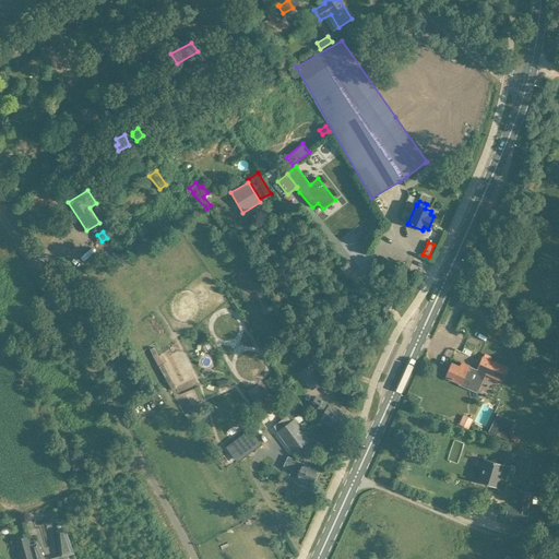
[(262,289),(257,294),(260,298),(270,311),(275,308),(265,295),(262,289)]
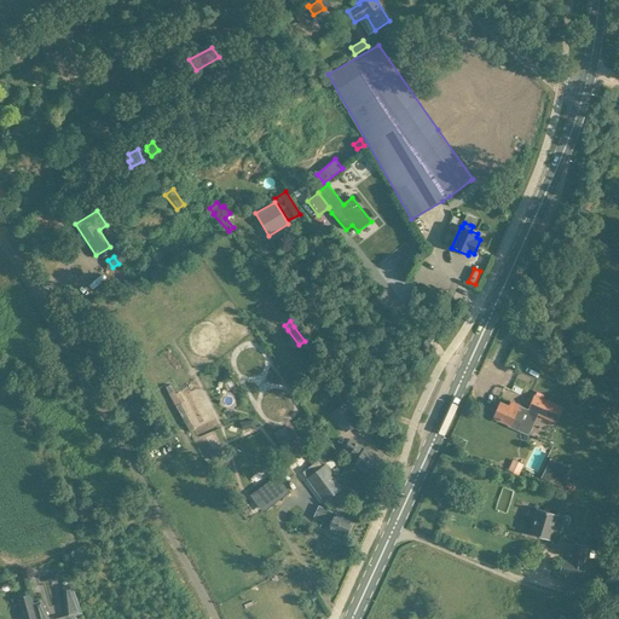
[(534,397),(528,410),(555,422),(561,408),(542,399),(544,394),(537,392),(534,397)]
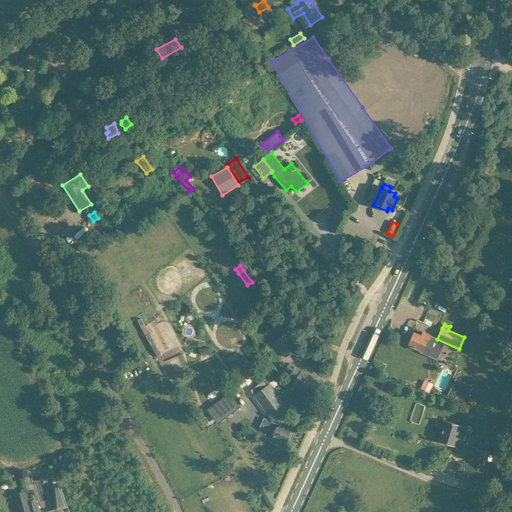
[(433,337),(428,335),(423,332),(421,336),(413,333),(408,345),(421,350),(420,352),(427,356),(431,347),(429,346),(433,337)]
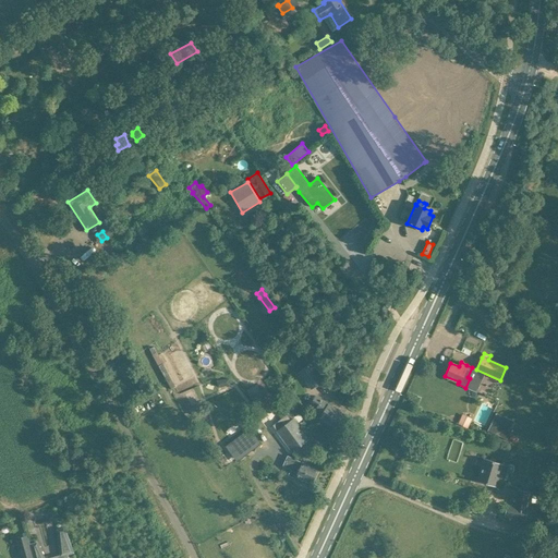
[(176,387),(164,363),(162,363),(158,366),(171,389),(176,387)]
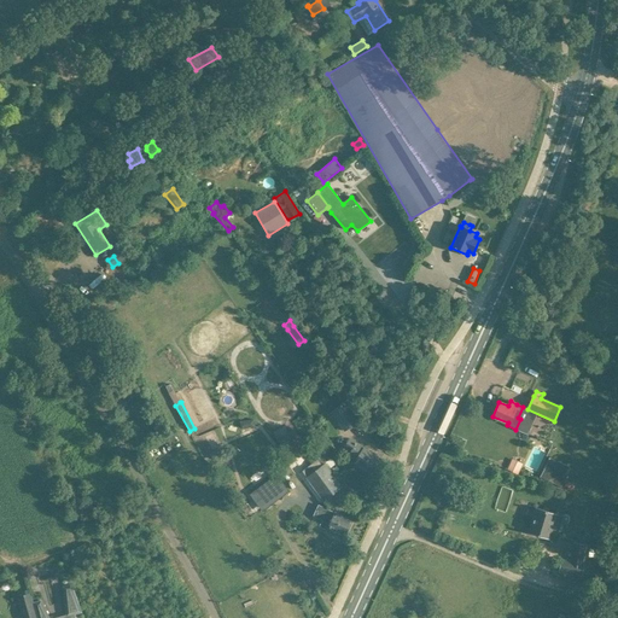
[(344,431),(357,421),(343,402),(330,412),(344,431)]
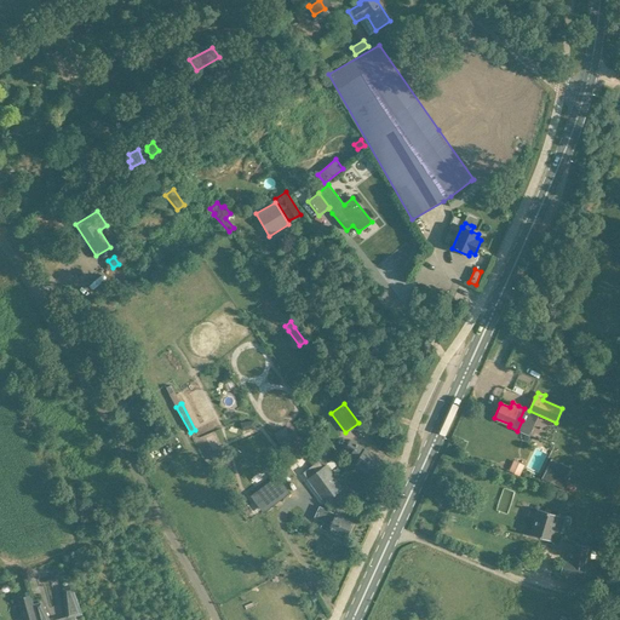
[(282,438),(279,441),(283,448),(293,442),(288,435),(282,438)]
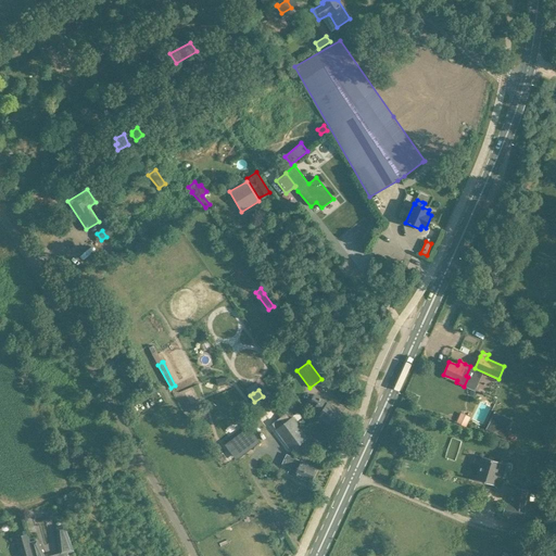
[(327,403),(315,395),(310,402),(315,406),(314,408),(320,413),(318,417),(332,427),(341,413),(327,403)]
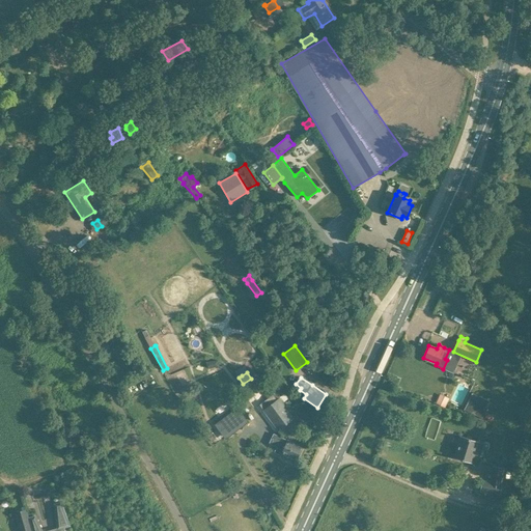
[(472,393),(464,410),(482,418),(491,401),(472,393)]
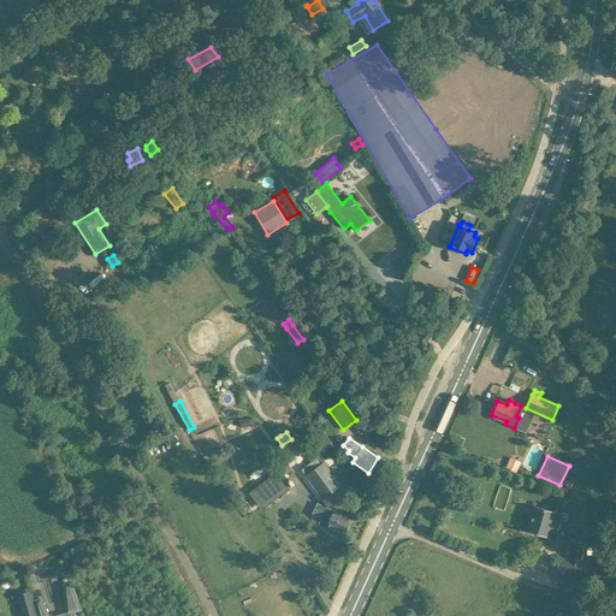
[(510,457),(505,468),(516,473),(521,462),(510,457)]
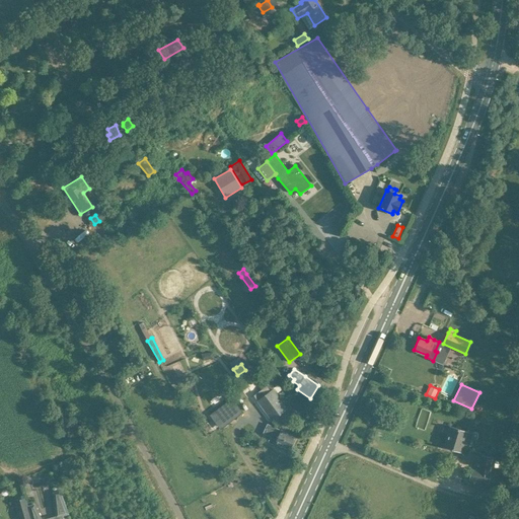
[(272,420),(287,408),(272,388),(256,400),(272,420)]
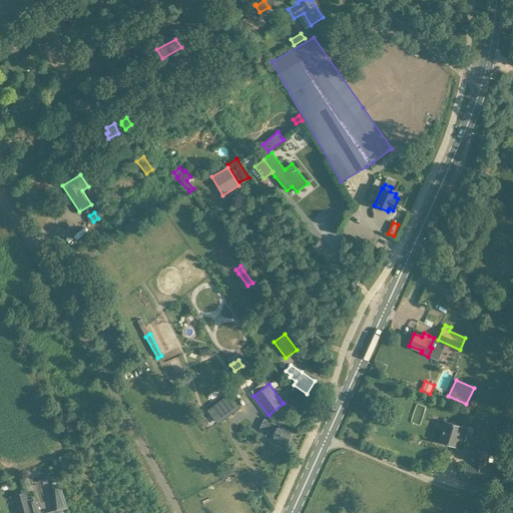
[(229,395),(209,409),(219,422),(238,408),(229,395)]
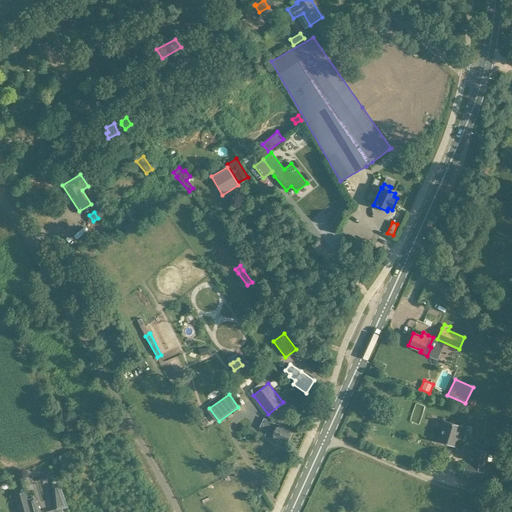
[(291,431),(282,427),(264,419),(260,427),(268,431),(265,436),(273,439),(277,441),(278,440),(285,443),(286,444),(292,431),(291,431)]
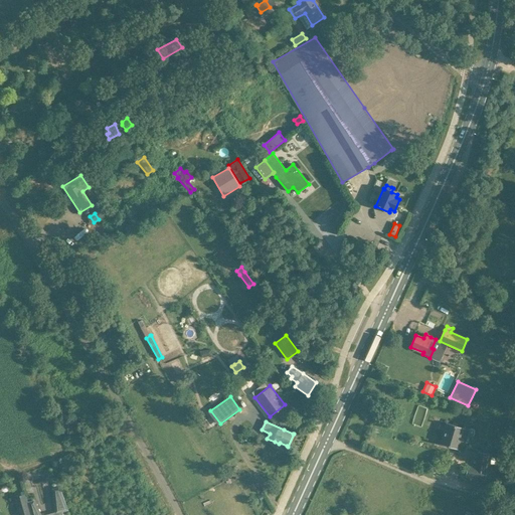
[(447,423),(441,445),(458,450),(460,442),(465,443),(469,431),(464,428),(447,423)]
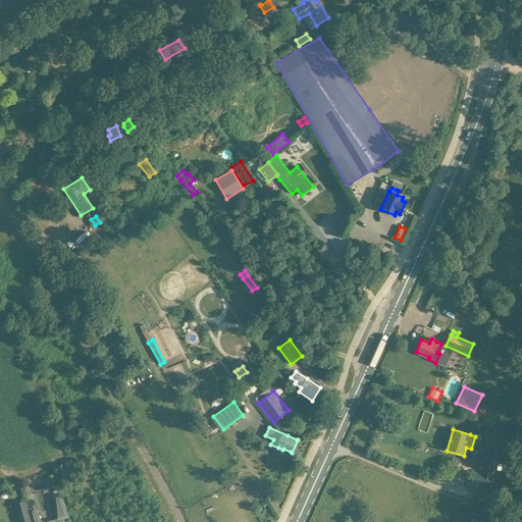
[(521,435),(514,434),(512,445),(521,446),(521,435)]
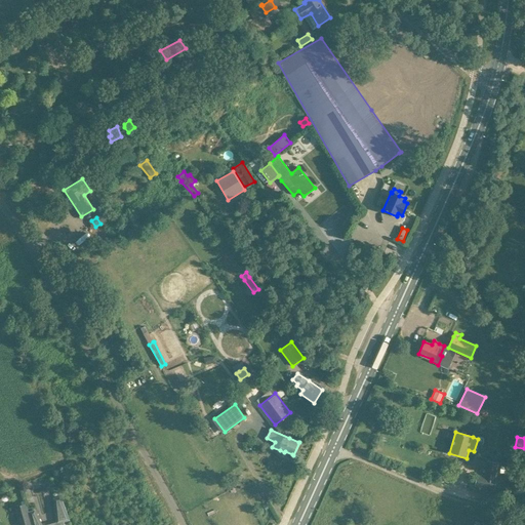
[(484,477),(475,475),(473,485),(493,489),(495,479),(494,478),(496,462),(486,460),(484,477)]
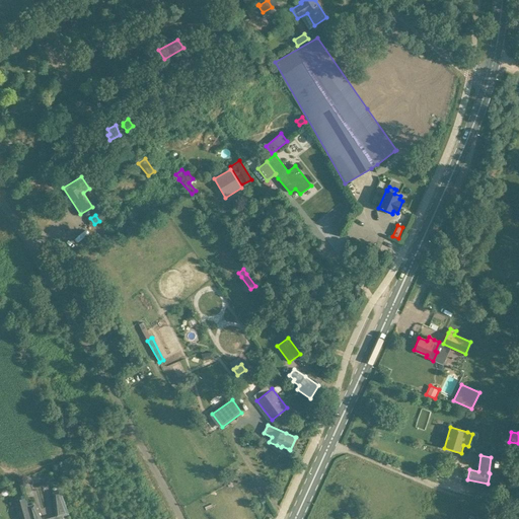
[(69,514),(60,491),(55,493),(56,499),(54,500),(55,512),(56,512),(58,516),(55,517),(55,518),(63,518),(63,516),(69,514)]
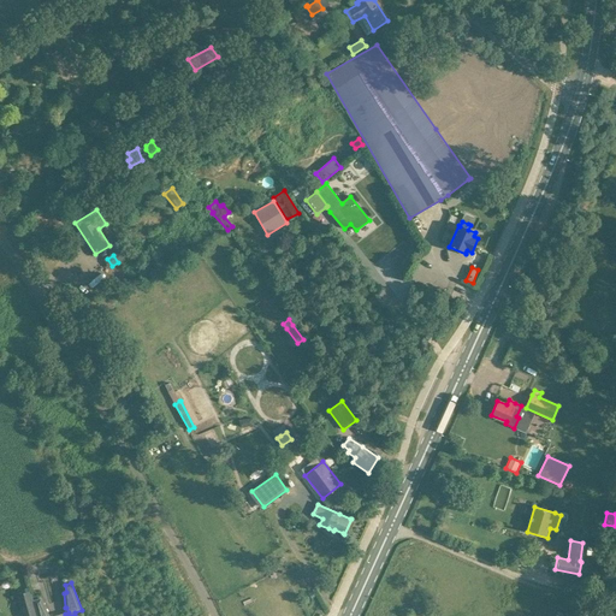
[(23,615),(36,615),(29,592),(18,596),(23,615)]
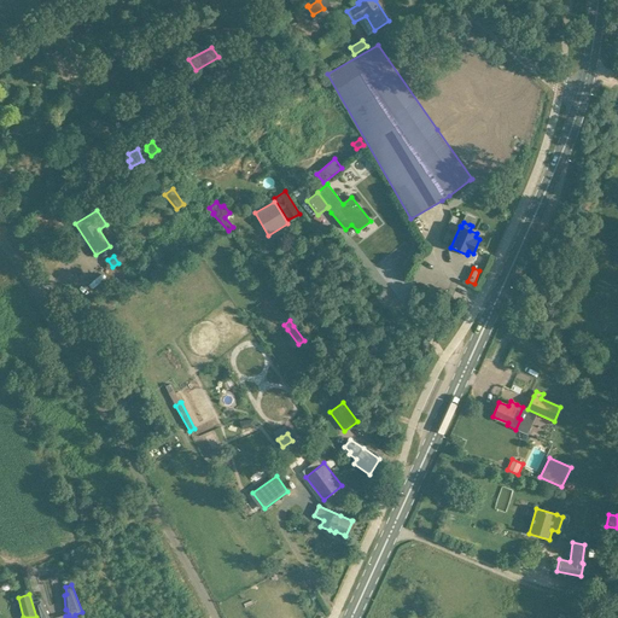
[(36,617),(48,617),(41,601),(33,602),(36,617)]
